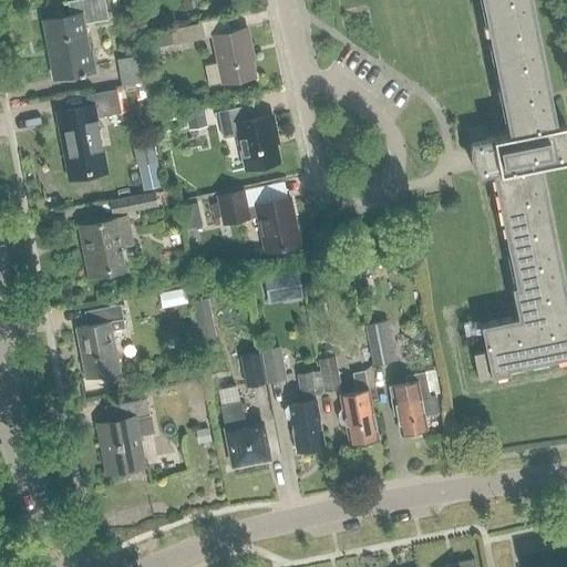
[(70,16),(43,21),(53,79),(95,71),(92,51),(86,52),(81,24),(106,20),(102,0),(79,0),(66,2),(70,16)]
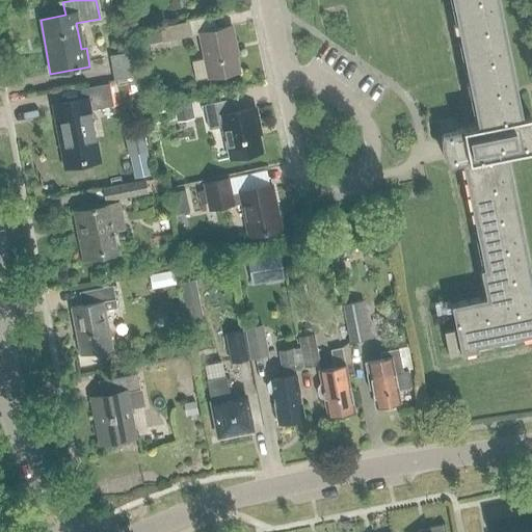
[(446,163),(448,166),(461,163),(483,269),(479,270),(484,298),(451,304),(455,328),(443,330),(448,355),(475,350),(474,346),(531,334),(531,283),(506,154),(531,148),(531,123),(530,115),(522,117),(498,0),(451,0),(476,127),(442,133),(441,138),(440,143),(441,152),(443,158),(446,163)]
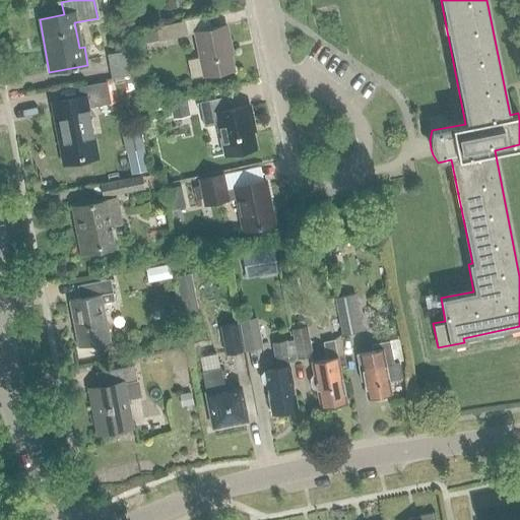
[(134,16),(126,18),(129,33),(137,31),(134,16)]
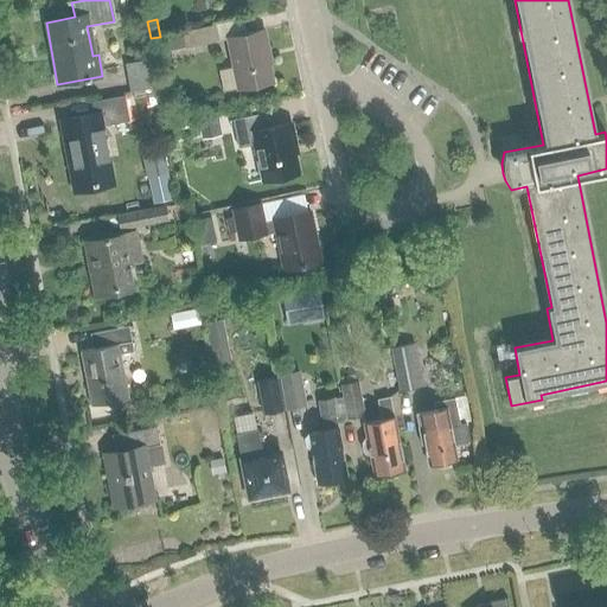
[(212,25),(181,32),(185,49),(216,42),(212,25)]
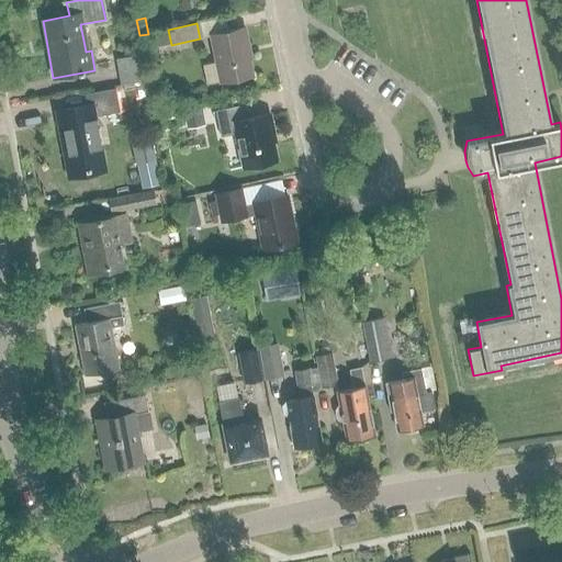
[(244,29),(210,36),(220,82),(254,75),(247,46),(248,46),(244,29)]
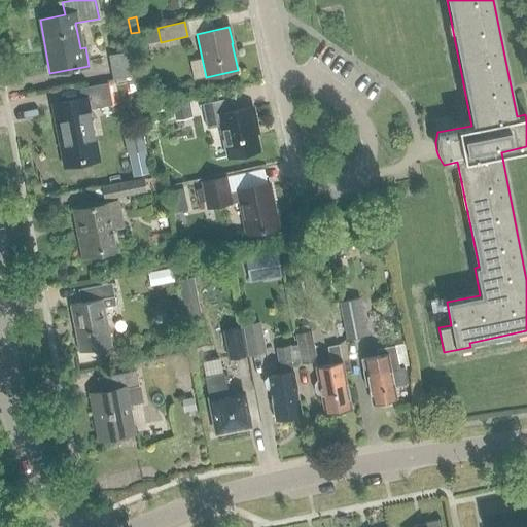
[(161,42),(157,28),(140,31),(143,45),(161,42)]
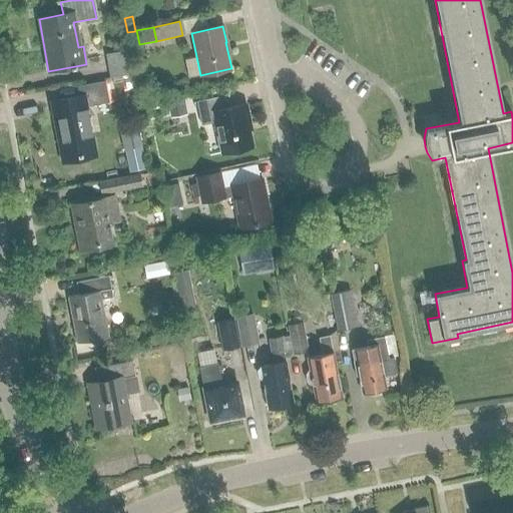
[(125,50),(105,54),(109,78),(129,74),(125,50)]
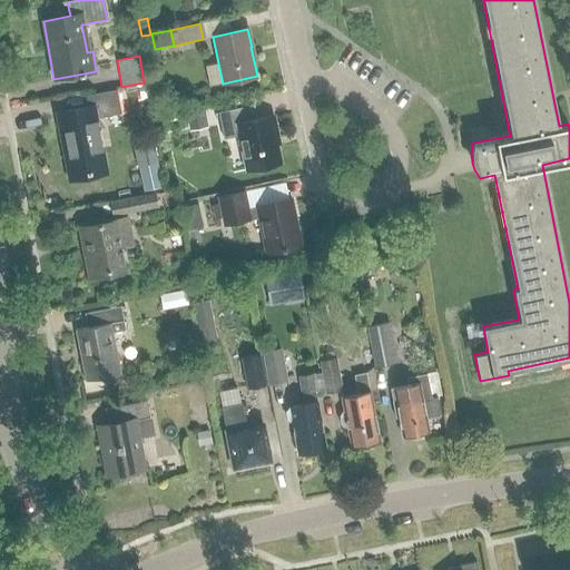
[(88,108),(57,114),(69,180),(106,173),(96,117),(120,112),(116,90),(86,96),(88,108)]
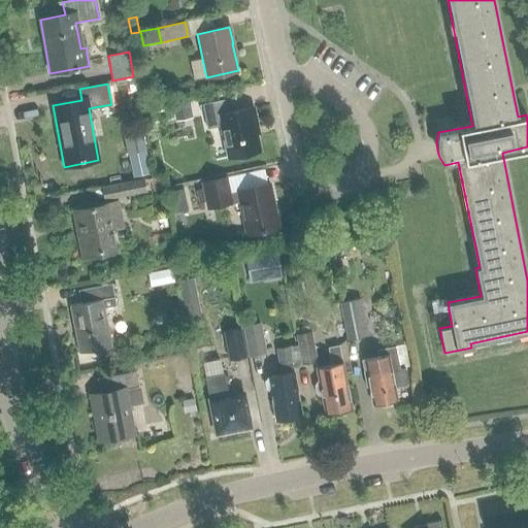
[(230,98),(202,104),(207,128),(222,125),(228,157),(260,150),(254,125),(256,124),(253,107),(233,112),(230,98)]
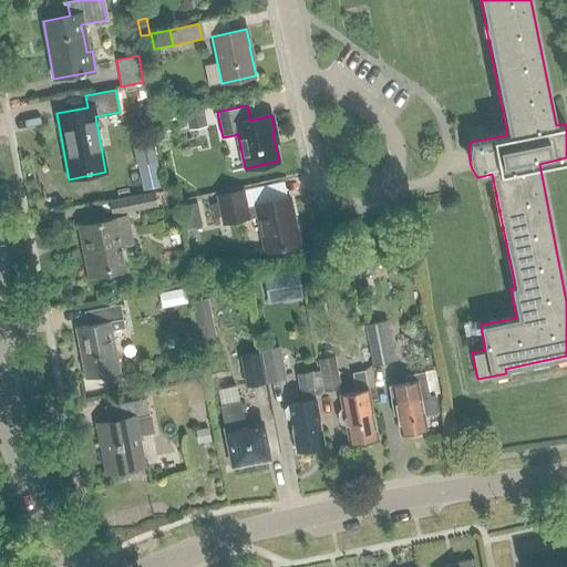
[(204,110),(185,113),(188,131),(207,126),(204,110)]
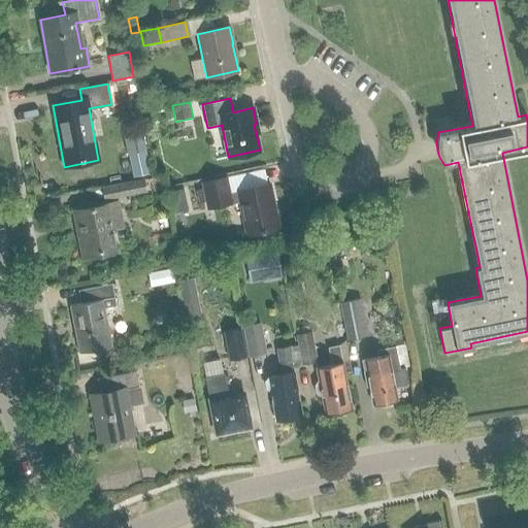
[(133,177),(151,173),(145,152),(129,155),(133,177)]
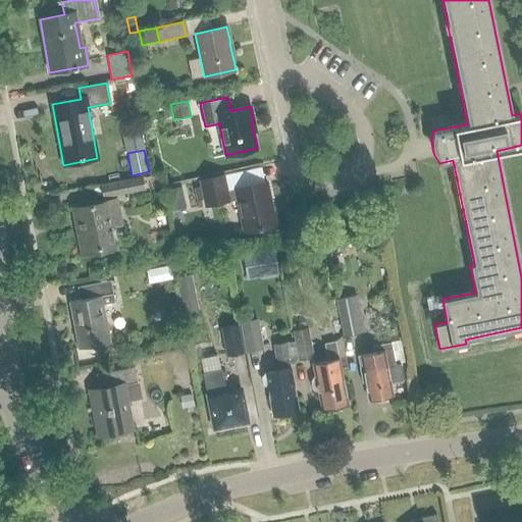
[(222,174),(200,179),(205,206),(237,200),(243,232),(274,226),(265,181),(233,188),(233,189),(225,191),(222,174)]
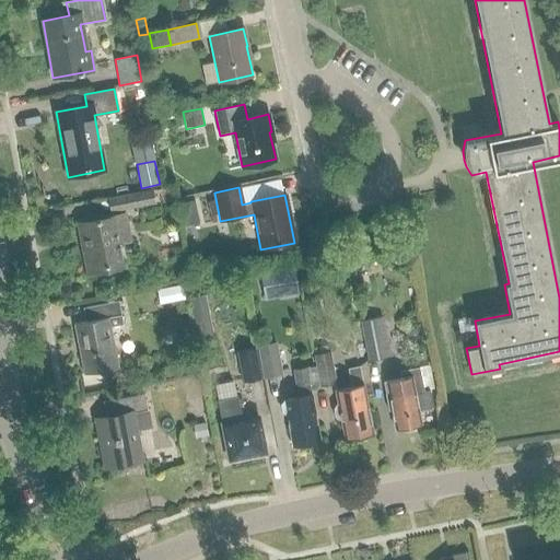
[(151,190),(111,198),(113,210),(153,202),(151,190)]
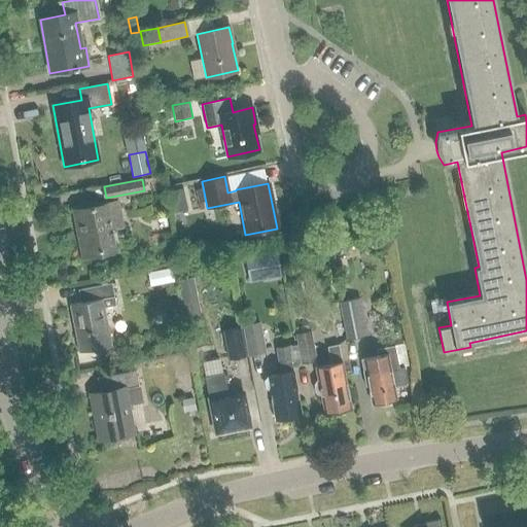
[(172,190),(170,190),(173,205),(186,202),(183,188),(172,190)]
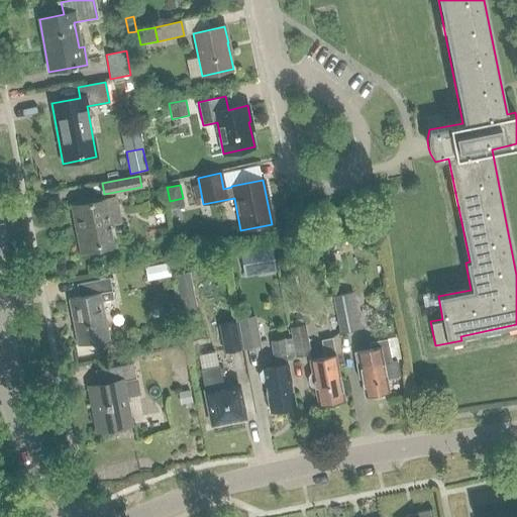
[(115,198),(71,206),(80,252),(113,246),(109,226),(121,224),(115,198)]
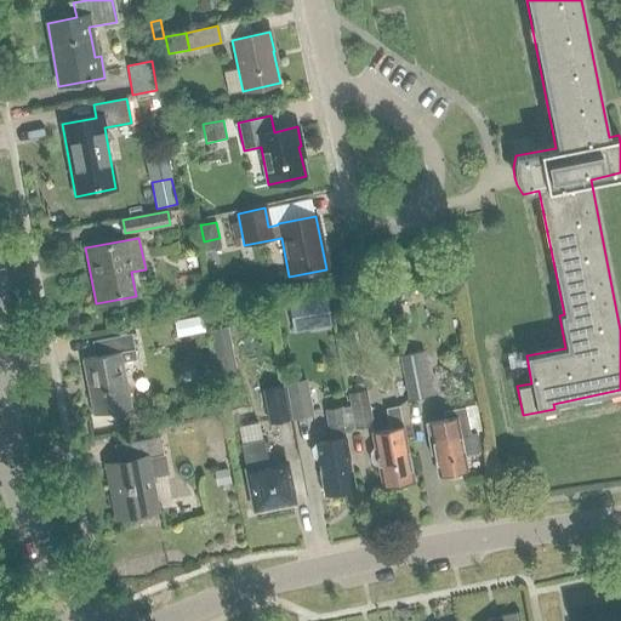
[(288,302),(294,335),(331,328),(325,295),(288,302)]
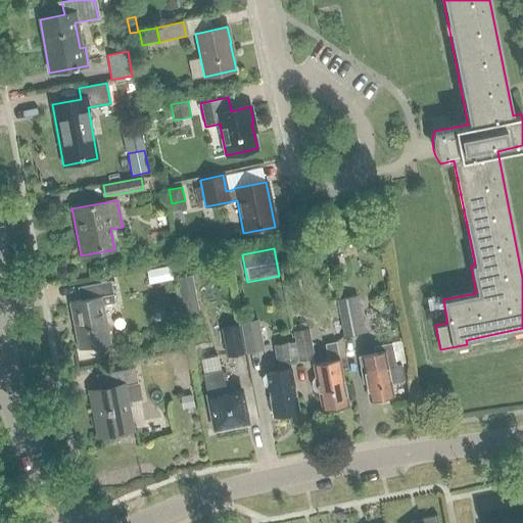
[(169,267),(146,271),(148,284),(172,280),(169,267)]
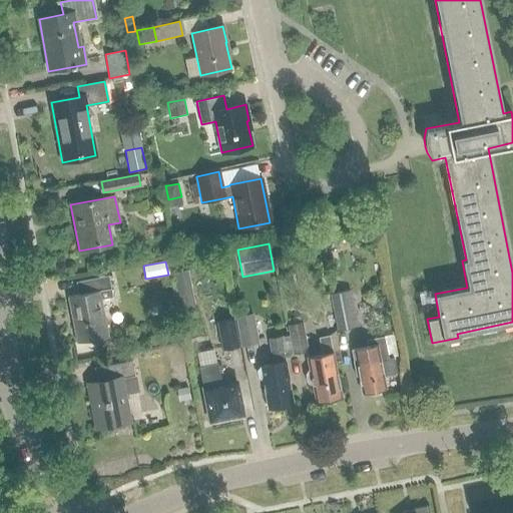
[(187,271),(173,275),(180,308),(194,305),(187,271)]
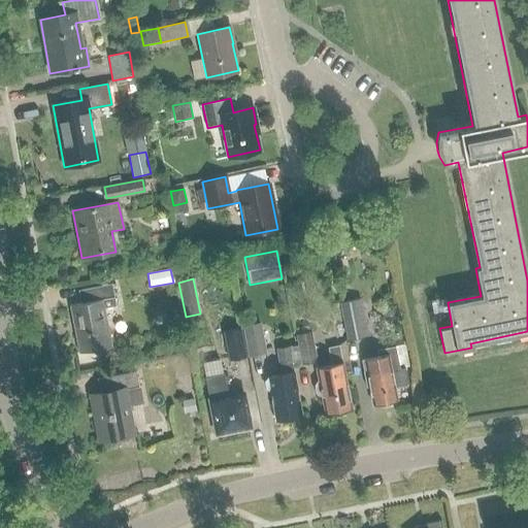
[(70,305),(79,353),(111,347),(104,308),(114,307),(110,286),(81,290),(85,303),(70,305)]
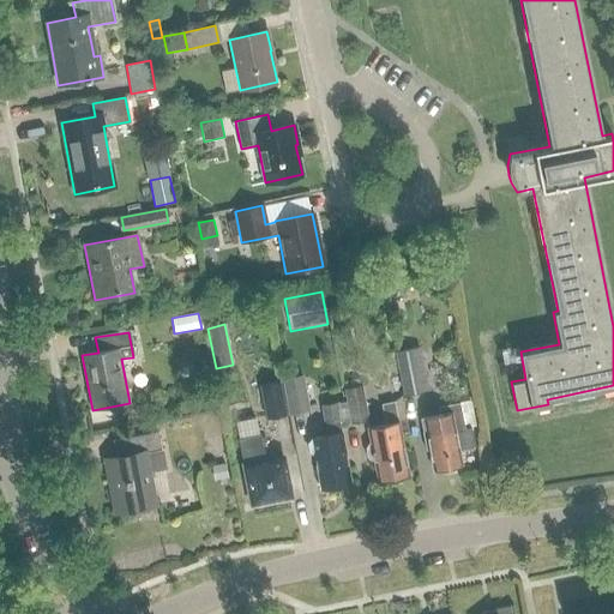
[(429,391),(420,347),(395,351),(404,397),(429,391)]
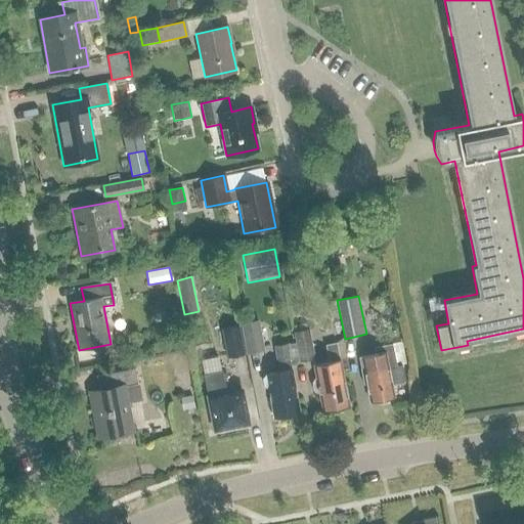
[(266,350),(260,318),(242,322),(248,353),(266,350)]
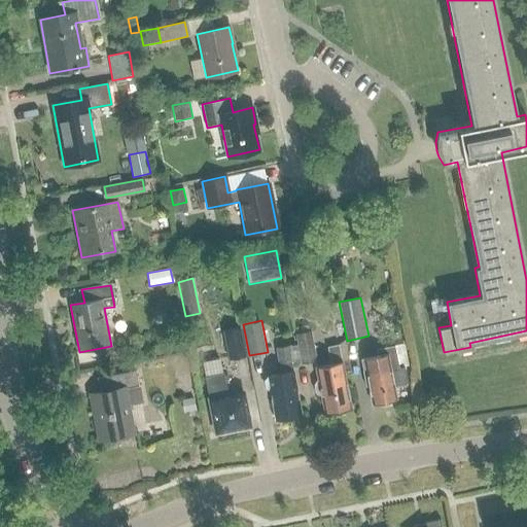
[(245,356),(240,328),(223,331),(230,359),(245,356)]
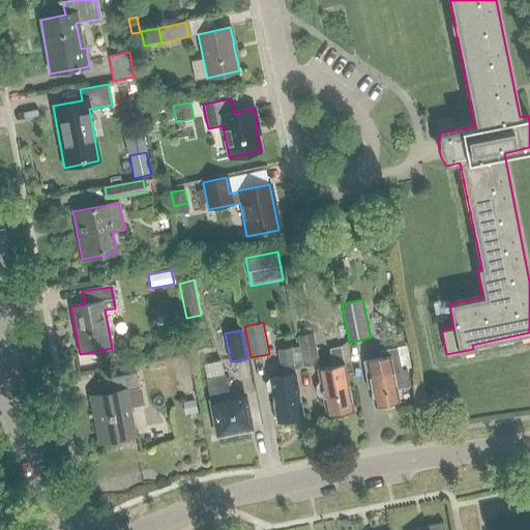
[(310,333),(297,336),(302,365),(316,362),(310,333)]
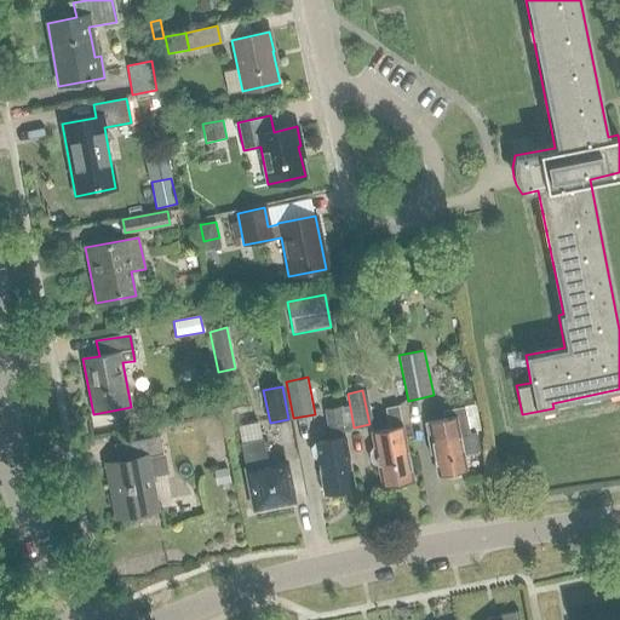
[(388,430),(372,432),(375,448),(373,448),(368,452),(371,463),(375,466),(378,465),(382,486),(396,482),(397,486),(406,484),(407,480),(412,480),(405,442),(403,442),(396,406),(384,408),(388,430)]
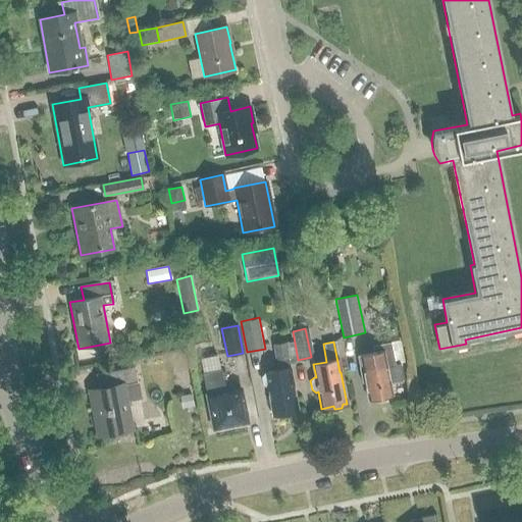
[(283,343),(272,345),(275,361),(276,361),(286,359),(283,343)]
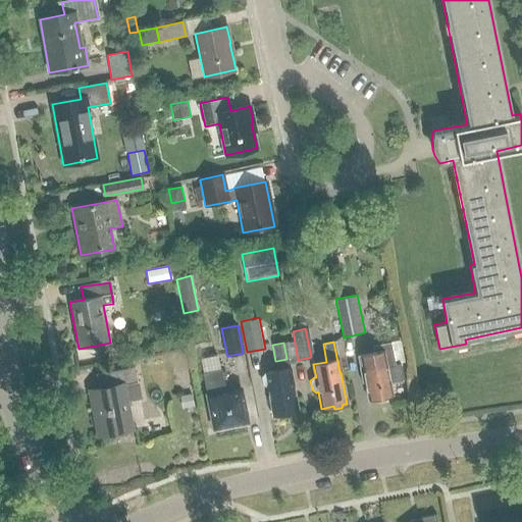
[(393,395),(389,383),(404,380),(401,364),(395,365),(390,343),(372,347),(374,353),(357,357),(360,368),(359,368),(362,383),(365,383),(368,400),(379,398),(379,400),(388,398),(388,396),(393,395)]
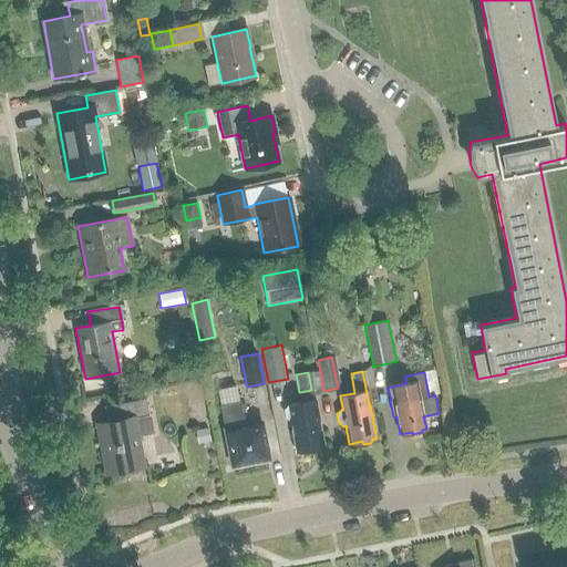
[(316,400),(313,390),(311,390),(300,392),(302,403),(287,405),(287,406),(284,410),(286,418),(289,420),(296,452),(300,451),(306,454),(309,453),(312,449),(323,446),(315,400),(316,400)]
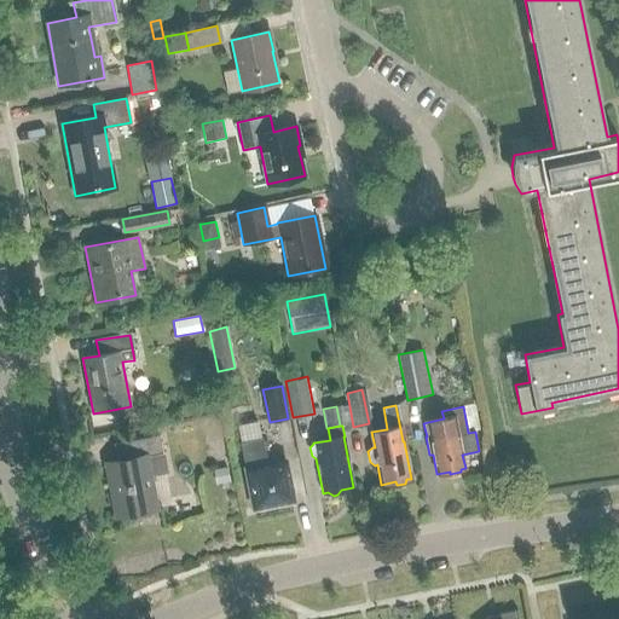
[(116,463),(103,467),(111,515),(155,507),(149,475),(165,472),(158,437),(114,445),(116,463)]
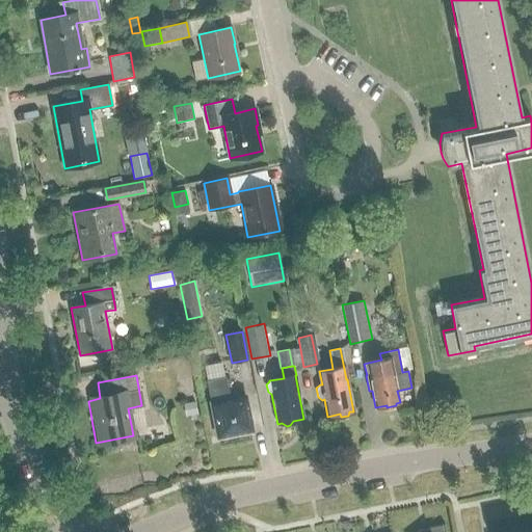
[(217,437),(222,436),(224,437),(231,436),(232,434),(251,431),(245,397),(230,400),(225,378),(207,381),(217,437)]
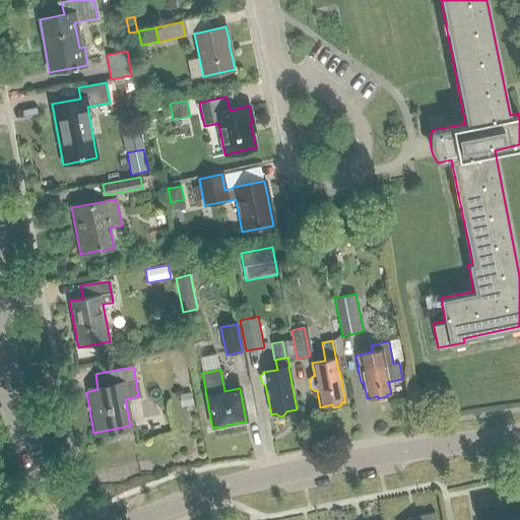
[(191,392),(179,395),(182,407),(193,405),(191,392)]
